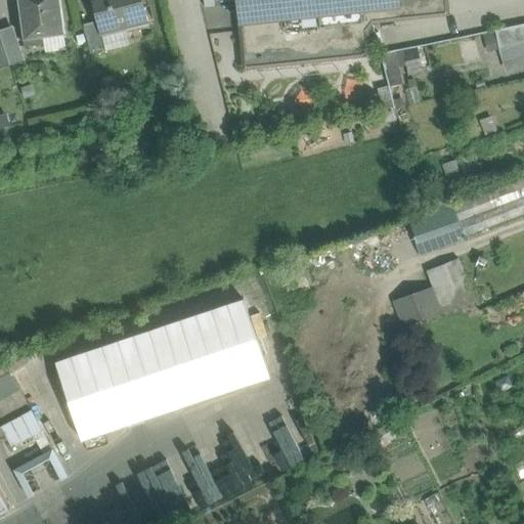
[(59,0),(18,0),(26,45),(43,43),(42,38),(64,34),(59,0)]
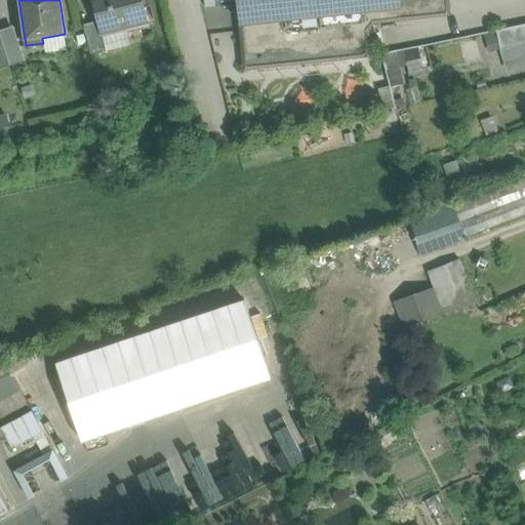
[(143,0),(92,0),(97,22),(101,34),(103,34),(107,51),(128,46),(130,42),(126,28),(149,22),(143,0)]
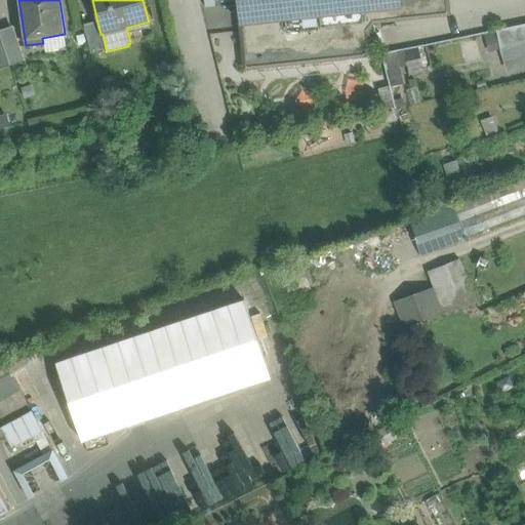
[(450,0),(238,0),(239,5),(240,24),(451,1),(450,0)]
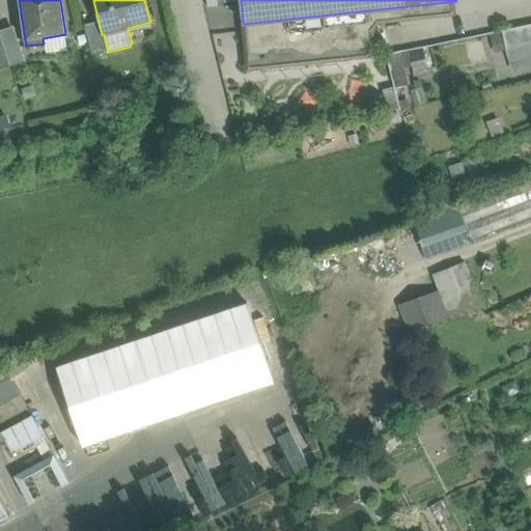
[(456,1),(243,24),(246,47),(248,71),(370,58),(375,53),(373,29),(381,22),(457,14),(456,1)]
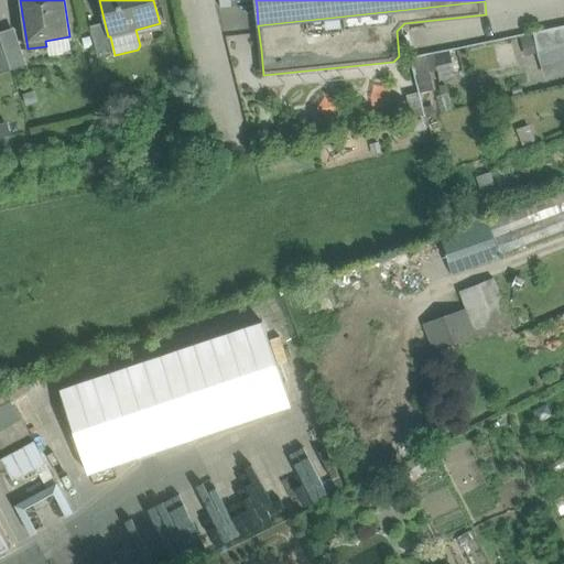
[(105,23),(90,28),(98,58),(115,55),(110,36),(108,36),(105,23)]
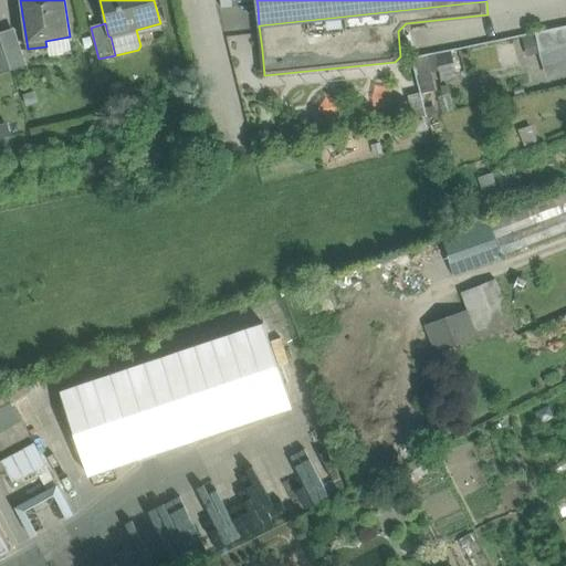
[(565,27),(535,34),(540,55),(541,55),(565,46),(565,27)]
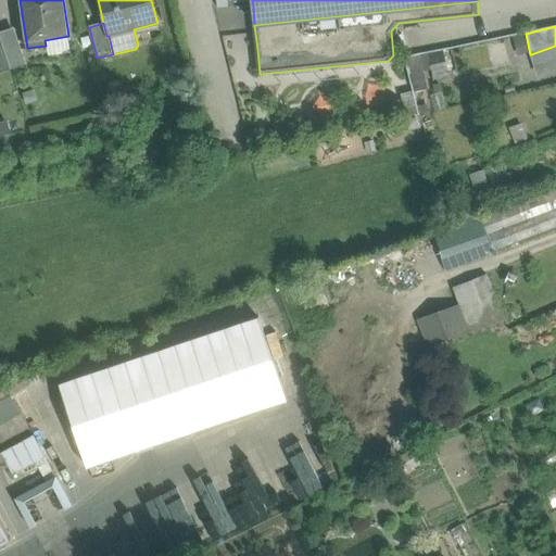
[(0,33),(0,37),(11,71),(26,65),(14,28),(0,33)]
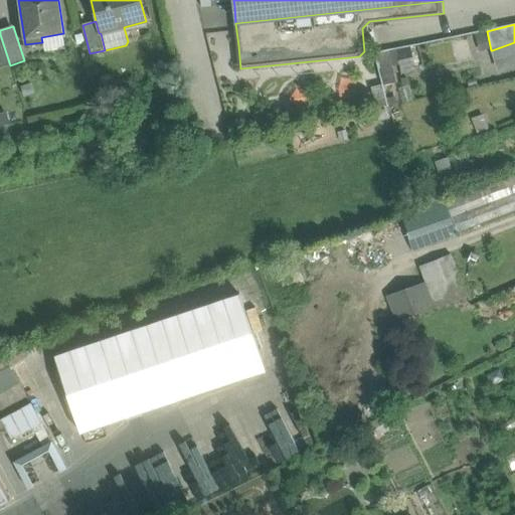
[(469,32),(472,51),(490,48),(487,29),(469,32)]
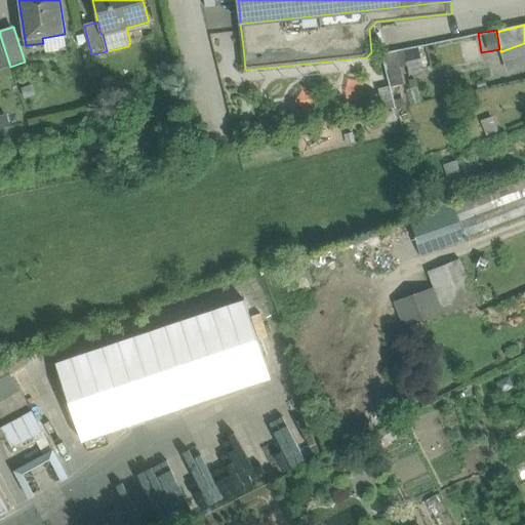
[(0,35),(0,69),(10,67),(0,35)]
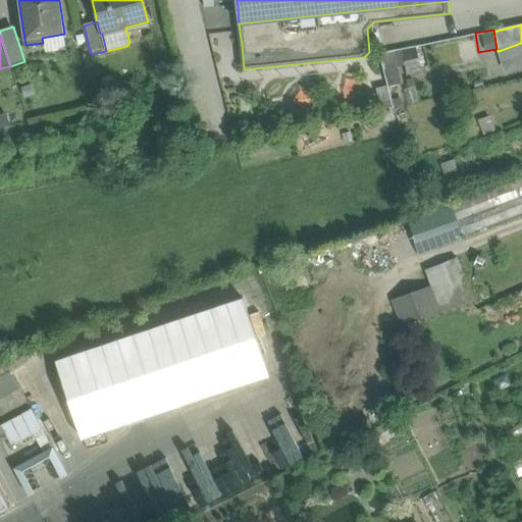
[(521,43),(499,51),(503,66),(521,60),(521,43)]
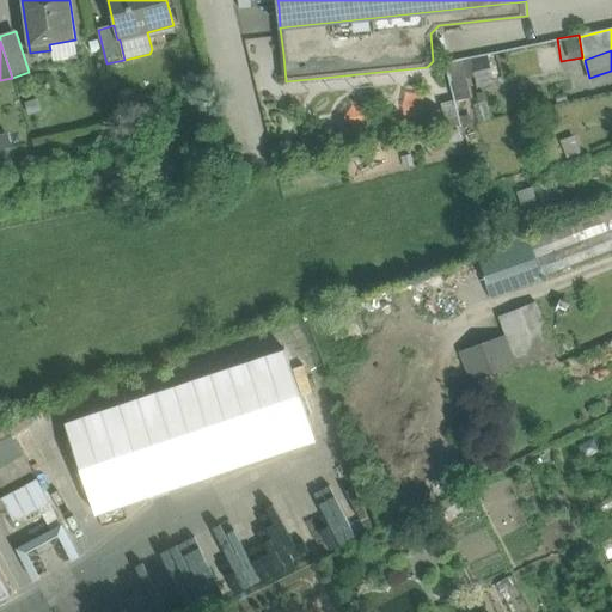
[(483,85),(497,81),(490,51),(448,61),(463,124),(490,117),(483,85)]
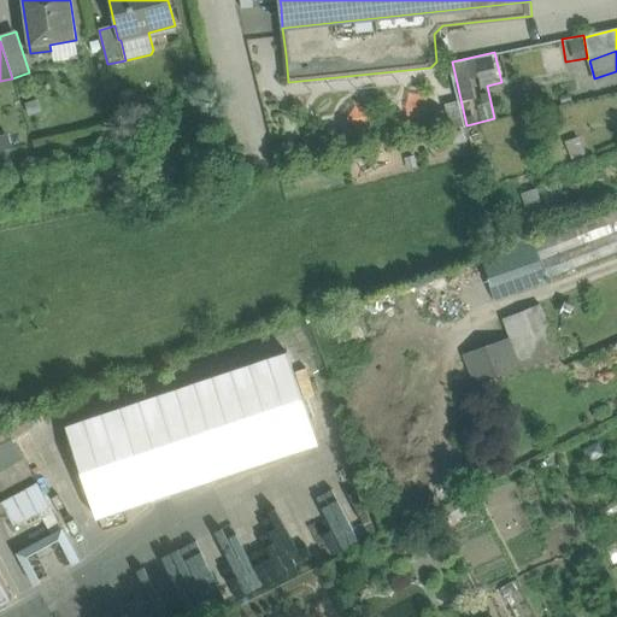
[(458,101),(445,105),(451,130),(464,127),(458,101)]
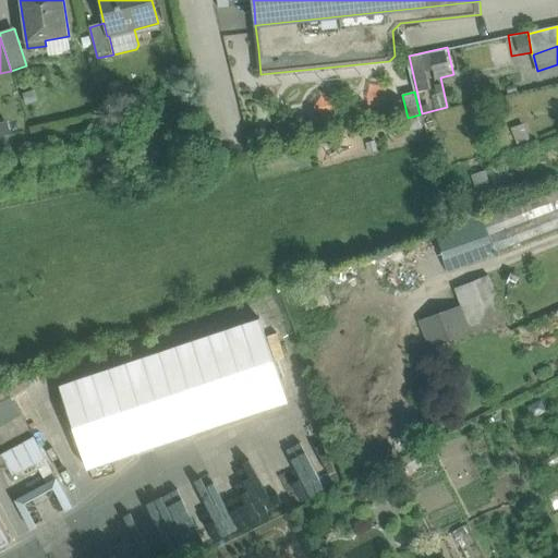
[(557,192),(484,220),(497,255),(557,232),(557,192)]
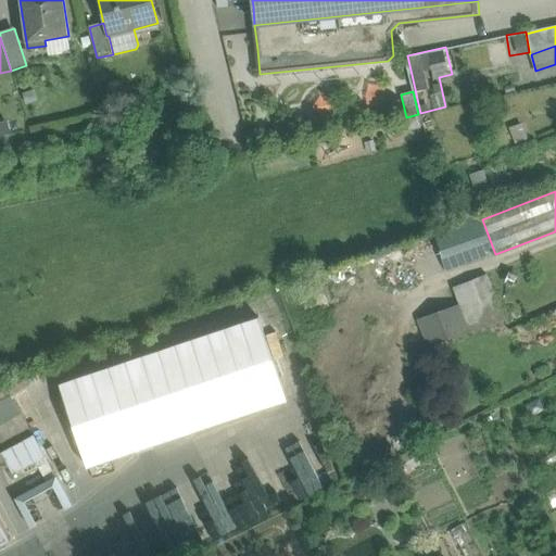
[(462,222),(433,232),(434,235),(446,272),(495,254),(482,219),(480,215),(462,222)]
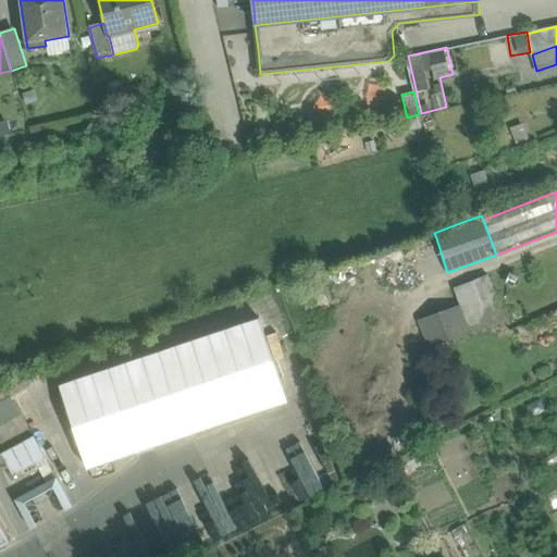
[(487,275),(455,288),(460,305),(471,333),(507,321),(487,275)]
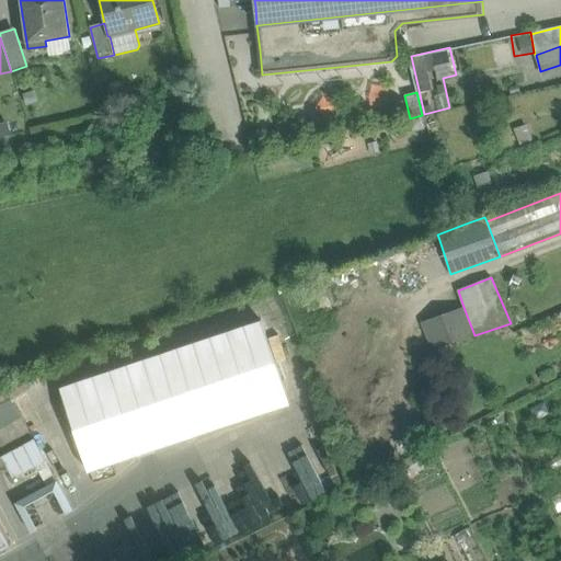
[(474,335),(464,307),(422,322),(432,350),(474,335)]
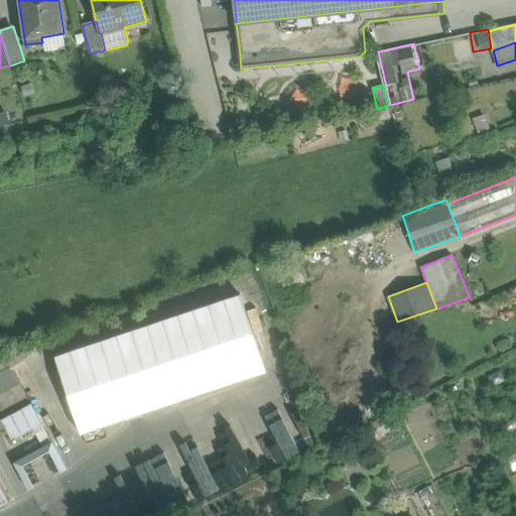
[(241,295),(55,357),(82,434),(266,373),(241,295)]
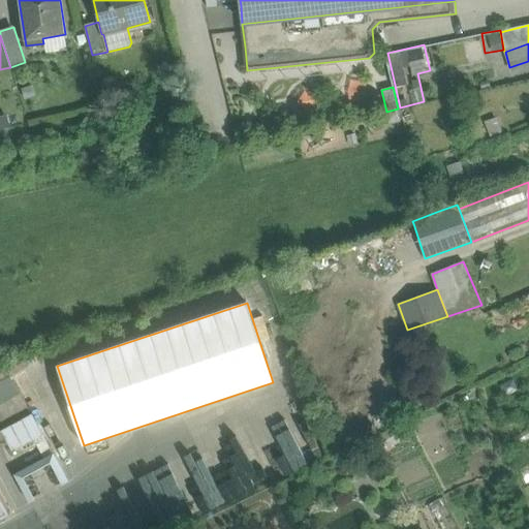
[(10,375),(0,380),(0,402),(20,392),(10,375)]
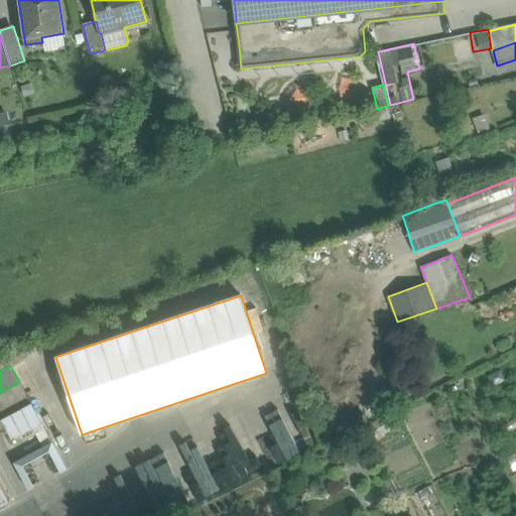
[(31,404),(1,421),(11,440),(32,429),(35,435),(45,429),(31,404)]
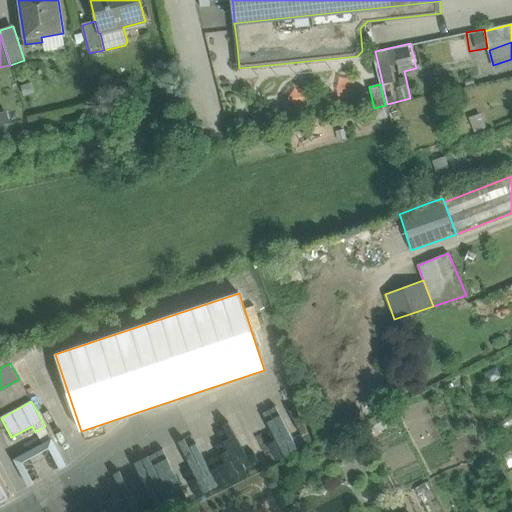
[(190,499),(262,465),(237,413),(208,428),(220,454),(205,461),(194,438),(167,451),(190,499)]
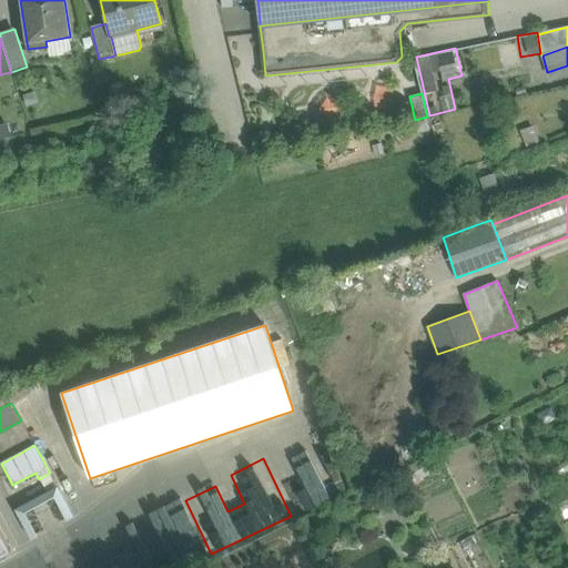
[(58,488),(17,510),(32,540),(74,518),(58,488)]
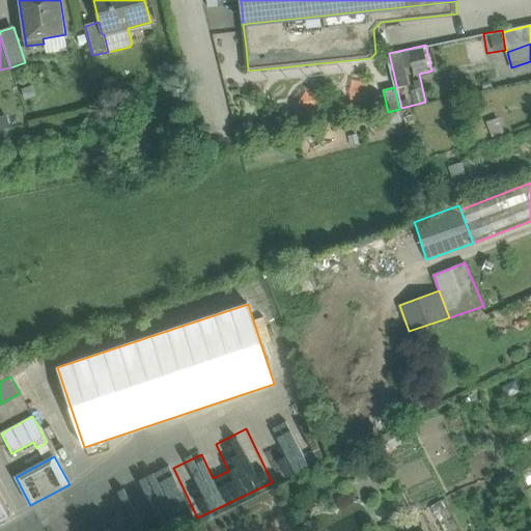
[(530,467),(522,472),(529,485),(530,484),(530,467)]
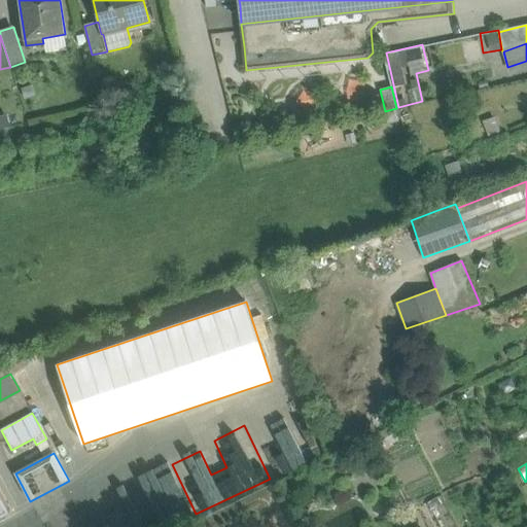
[(0,493),(0,516),(9,512),(0,493)]
